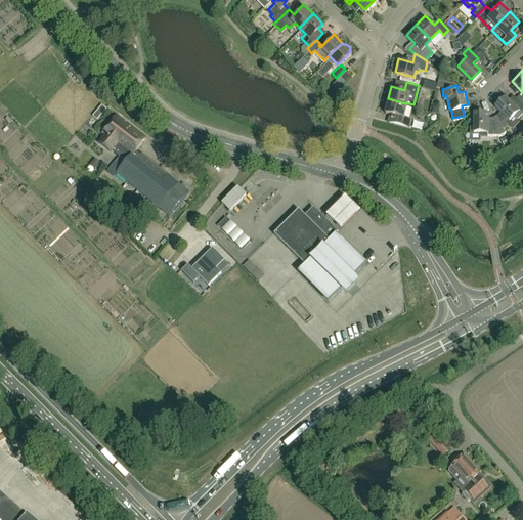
[(522,102),(512,92),(508,97),(504,93),(493,103),(509,118),(513,114),(516,116),(521,111),(520,110),(521,109),(522,110),(522,102)]
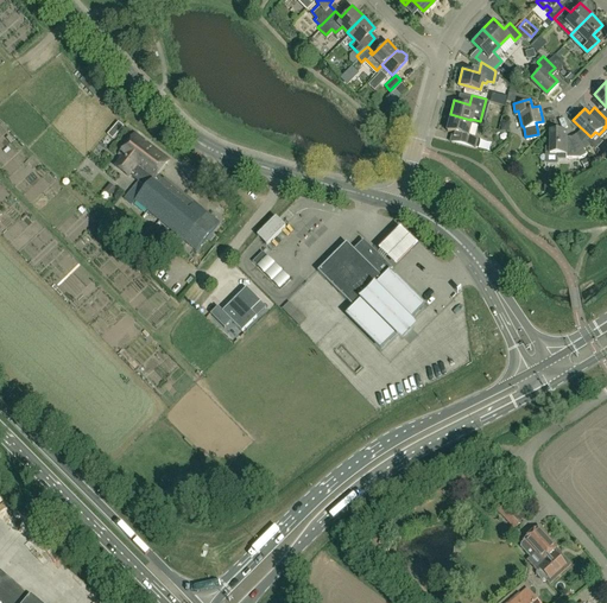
[(447,128),(451,129),(449,138),(474,145),(476,135),(467,133),(470,120),(450,114),(447,128)]
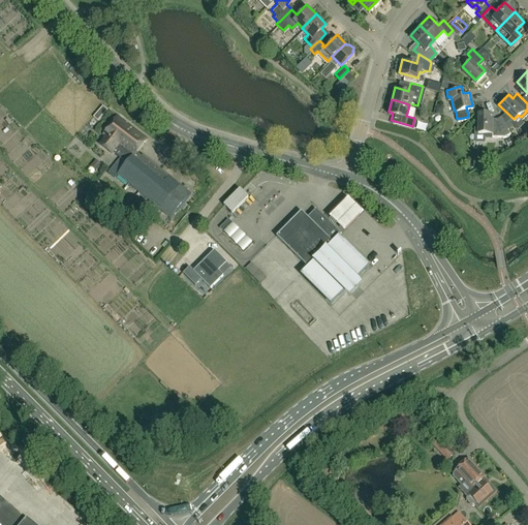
[(504,134),(509,131),(502,117),(497,120),(493,120),(493,118),(492,116),(492,111),(477,111),(477,131),(484,131),(484,135),(492,135),(492,134),(504,134)]
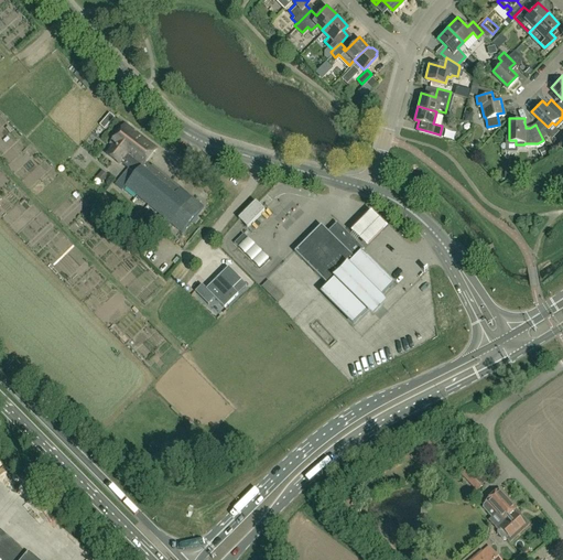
[(119,159),(134,171),(144,159),(155,144),(123,120),(109,140),(111,142),(105,150),(118,160),(119,159)]
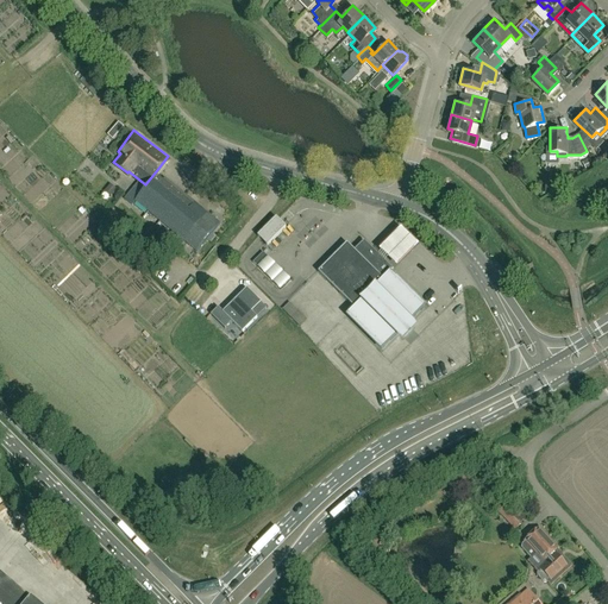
[(219,220),(207,209),(163,174),(162,176),(156,171),(145,184),(135,197),(195,247),(219,220)]
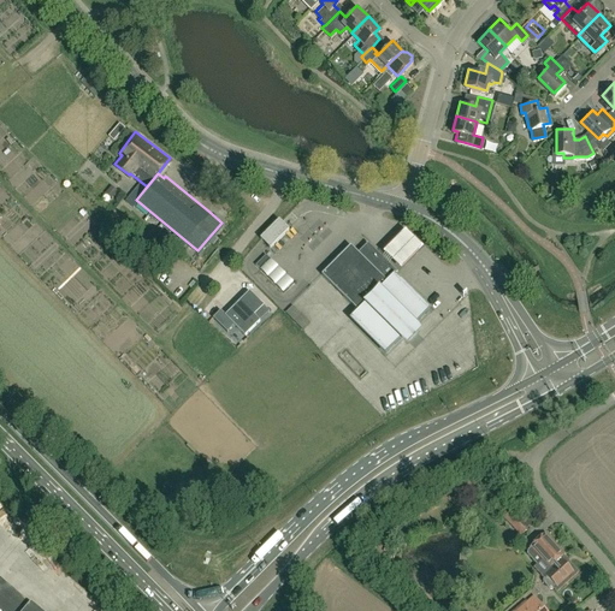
[(270,244),(288,225),(278,215),(260,235),(270,244)]
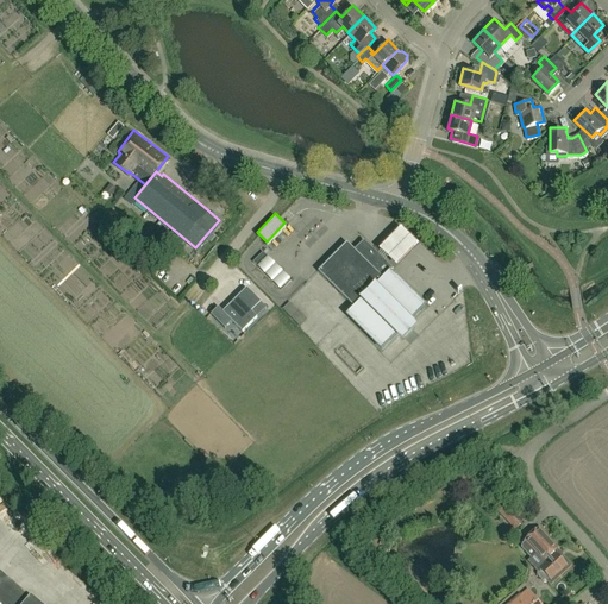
[(380,245),(380,246),(376,250),(384,256),(387,253),(393,259),(397,259),(405,251),(415,240),(415,238),(400,224),(399,224),(387,236),(380,244),(380,245)]
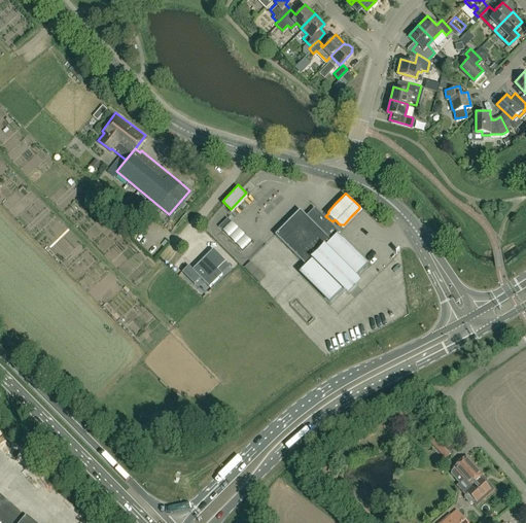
[(306,213),(300,207),(275,232),(305,263),(299,269),(329,299),(344,284),(348,287),(355,280),(351,277),(366,262),(337,232),(339,230),(332,221),(325,216),(314,205),(306,213)]
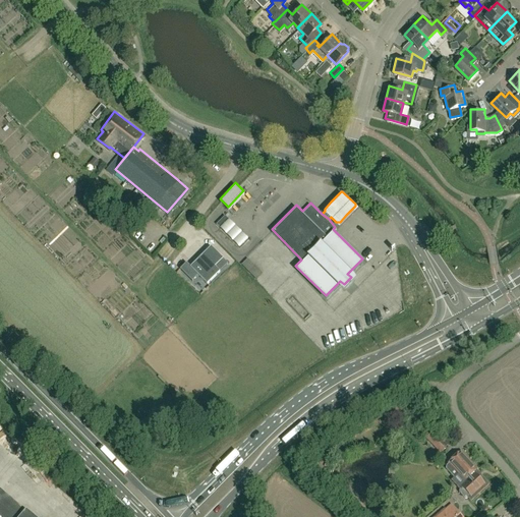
[(228,216),(224,213),(216,221),(219,225),(228,216)]
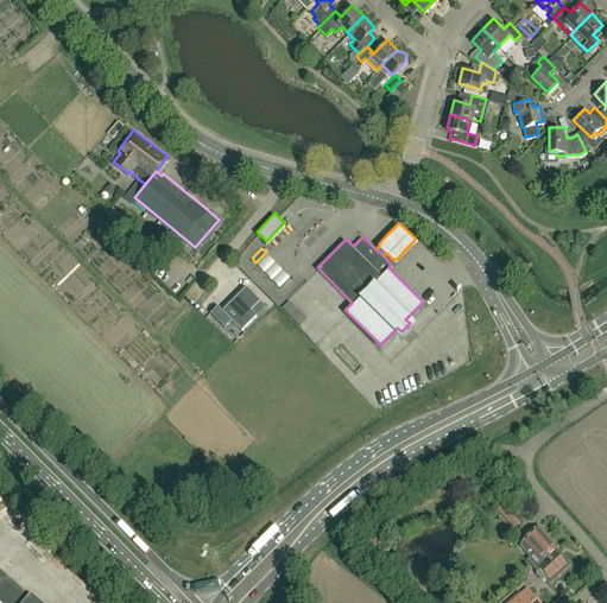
[(251,308),(260,298),(246,284),(221,308),(241,328),(257,313),(251,308)]
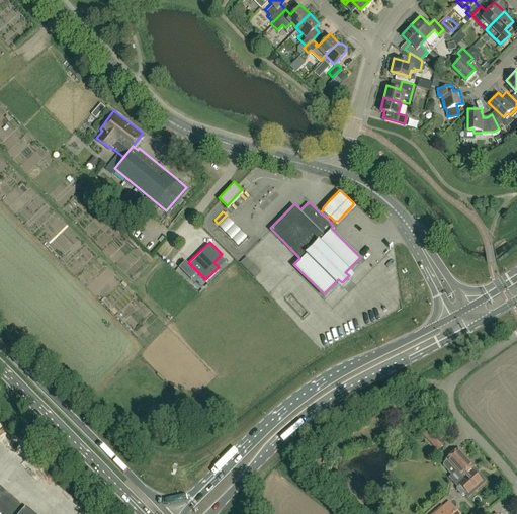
[(265,277),(272,268),(265,263),(259,272),(265,277)]
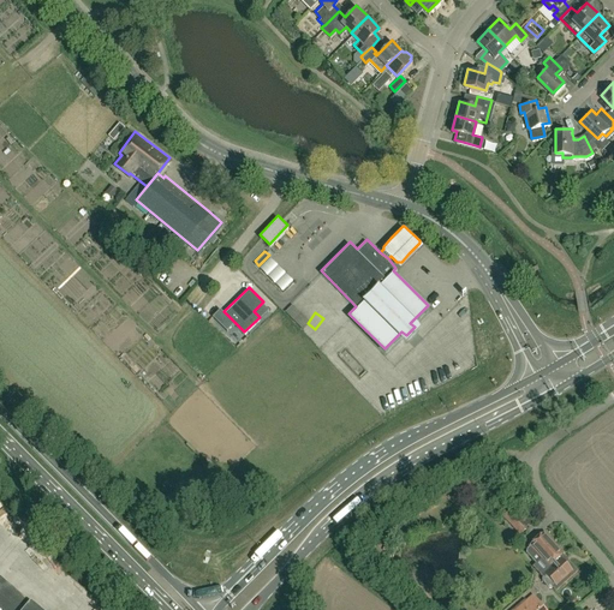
[(419,330),(411,336),(417,344),(424,338),(419,330)]
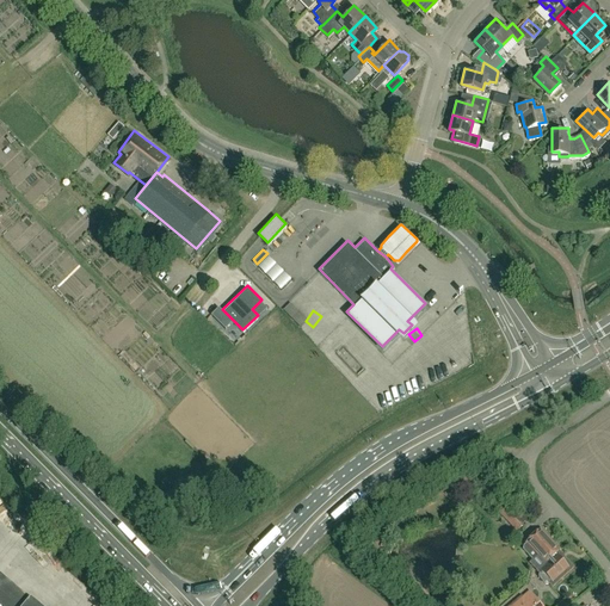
[(108,509),(112,505),(86,478),(81,483),(108,509)]
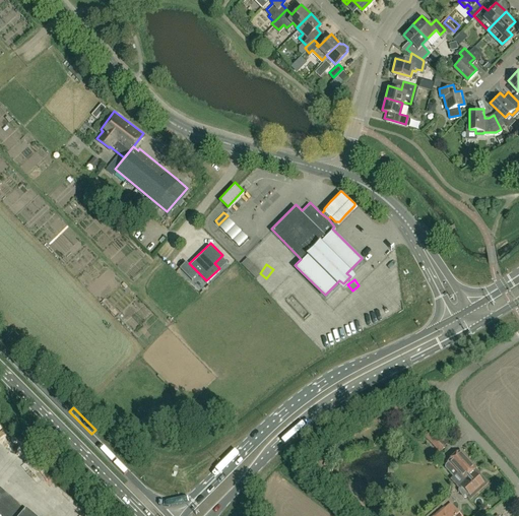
[(425,434),(438,449),(443,445),(429,430),(425,434)]
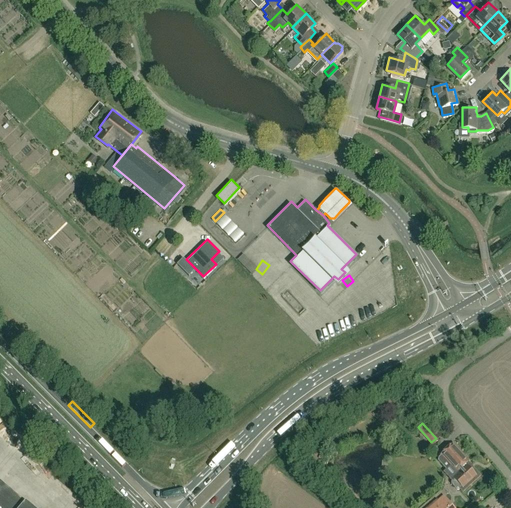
[(439,454),(438,458),(446,466),(450,463),(456,470),(458,468),(465,461),(469,458),(453,440),(440,452),(440,453),(439,454)]
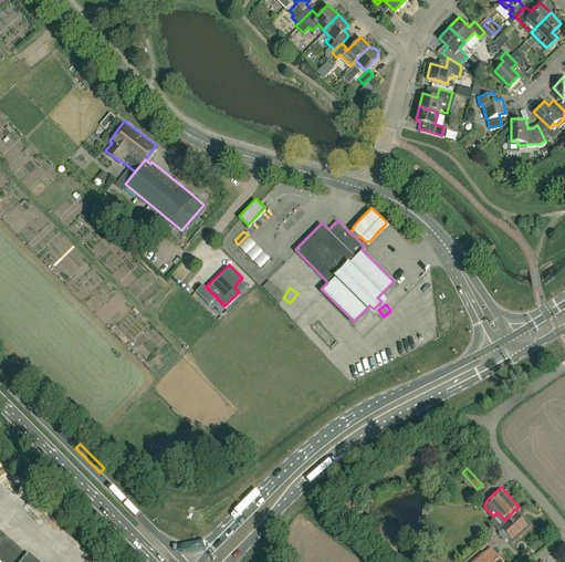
[(499,529),(499,532),(504,538),(506,538),(510,536),(511,536),(525,522),(516,512),(515,512),(514,510),(506,518),(508,520),(501,526),(502,526),(499,529)]
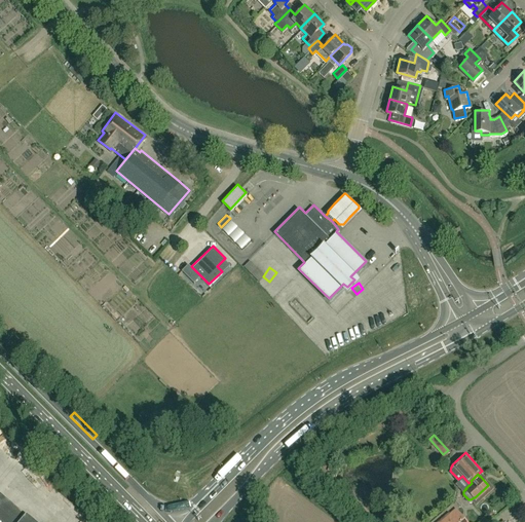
[(0,521),(34,521),(0,493),(0,521)]
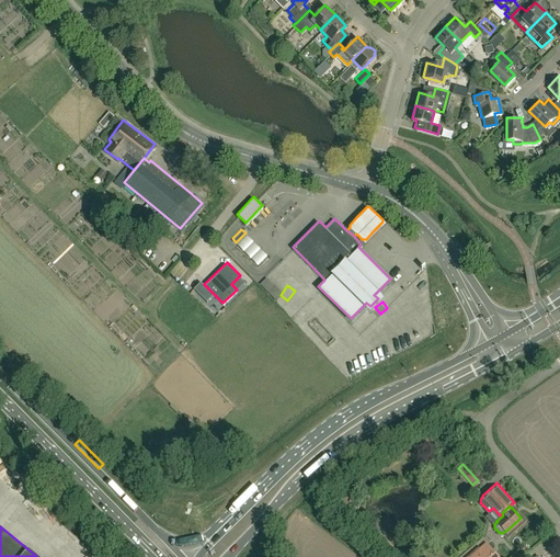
[(500,556),(486,540),(465,556),(500,556)]
